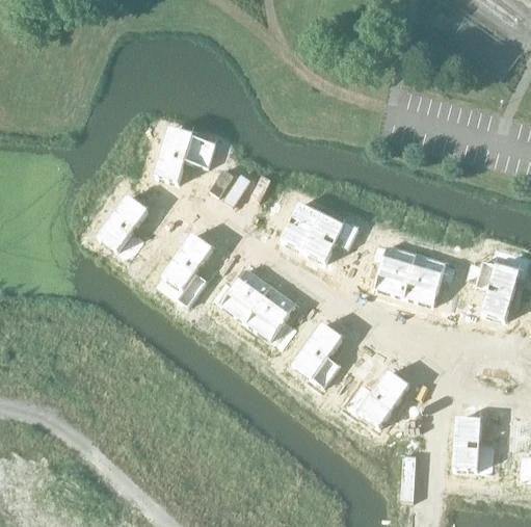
[(168,126),(153,177),(179,185),(185,162),(208,168),(216,142),(193,135),(194,133),(168,126)]
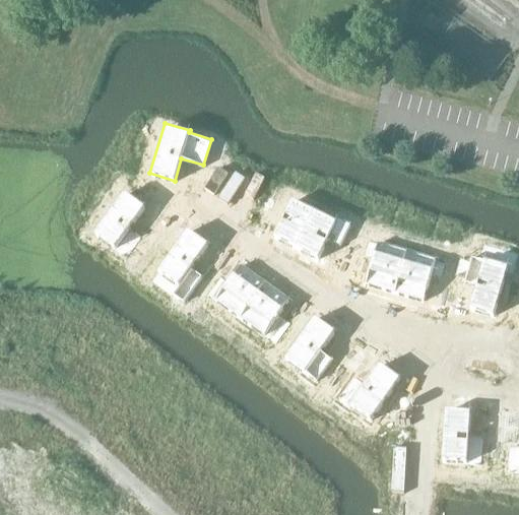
[(264,184),(260,197),(268,201),(273,188),(264,184)]
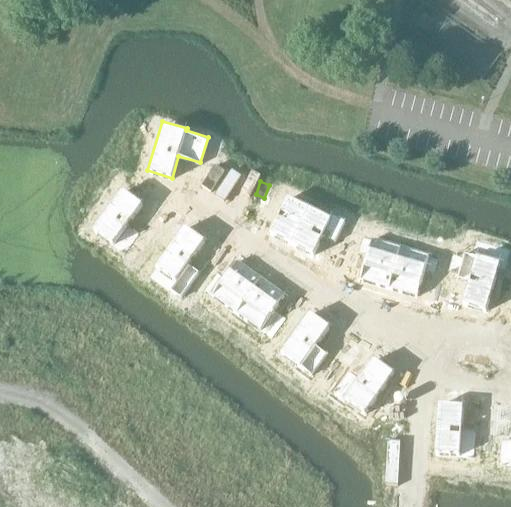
[(122,186),(92,228),(123,251),(138,231),(128,223),(143,202),(122,186)]
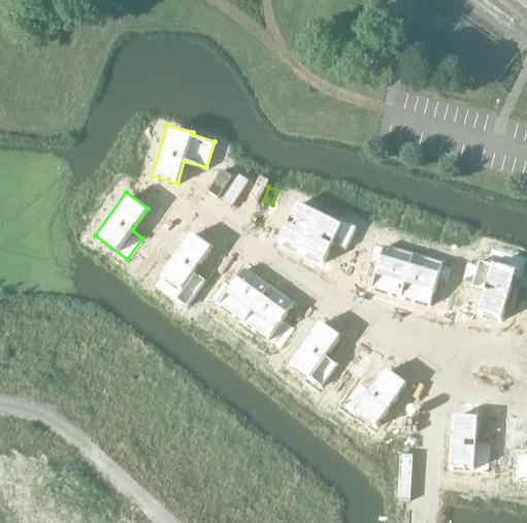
[(296,200),(276,238),(300,250),(319,211),(296,200)]
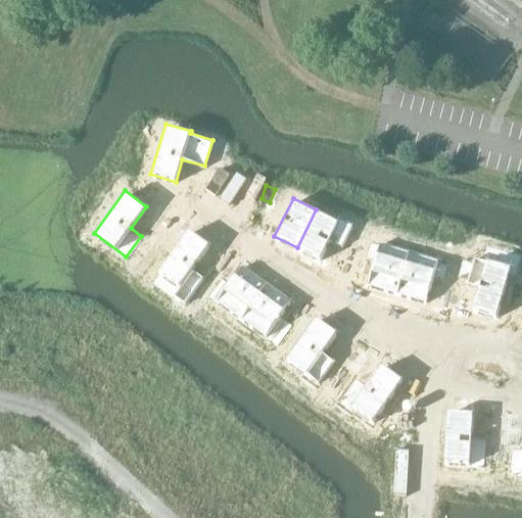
[(316,209),(297,247),(320,260),(330,239),(342,245),(353,223),(340,216),(338,220),(316,209)]
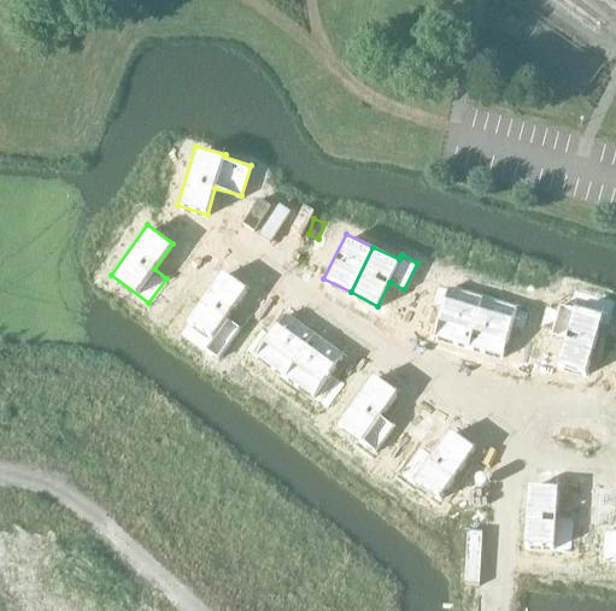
[(222,269),(186,319),(210,336),(203,347),(217,357),(241,324),(228,315),(248,287),(222,269)]
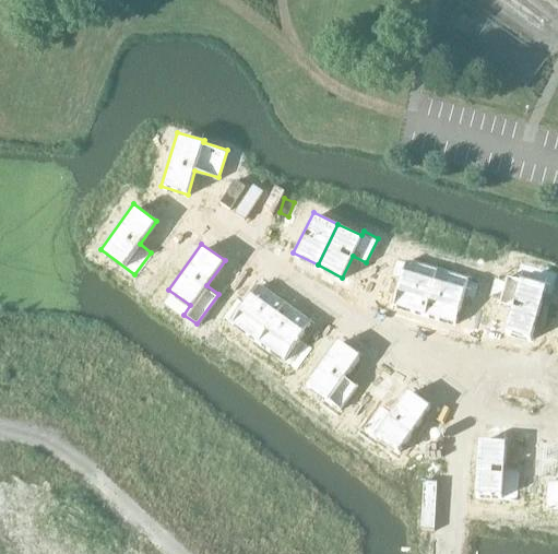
[(395,255),(391,270),(401,272),(391,304),(424,313),(437,266),(405,256),(405,258),(395,255)]
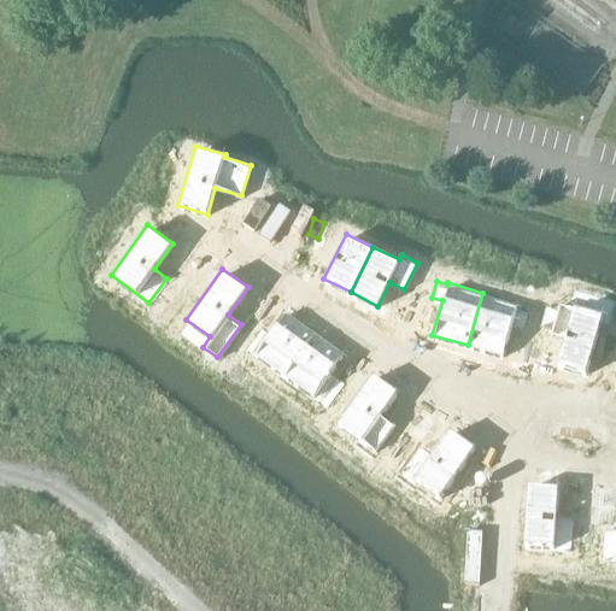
[(482,293),(468,345),(503,356),(512,322),(523,324),(528,307),(517,305),(518,304),(482,293)]
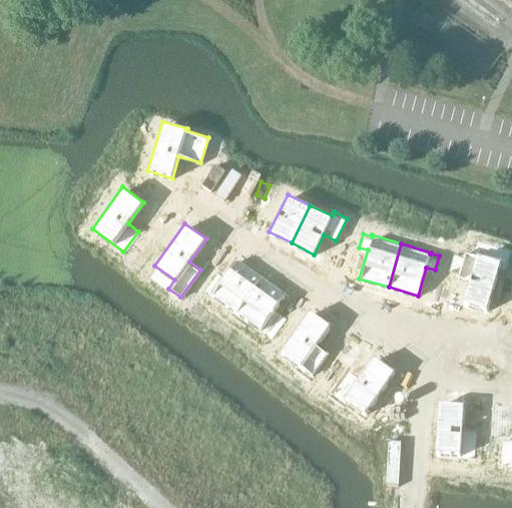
[(452,250),(447,269),(457,272),(456,276),(469,280),(462,303),(487,311),(500,266),(502,261),(472,251),(464,249),(463,254),(452,250)]
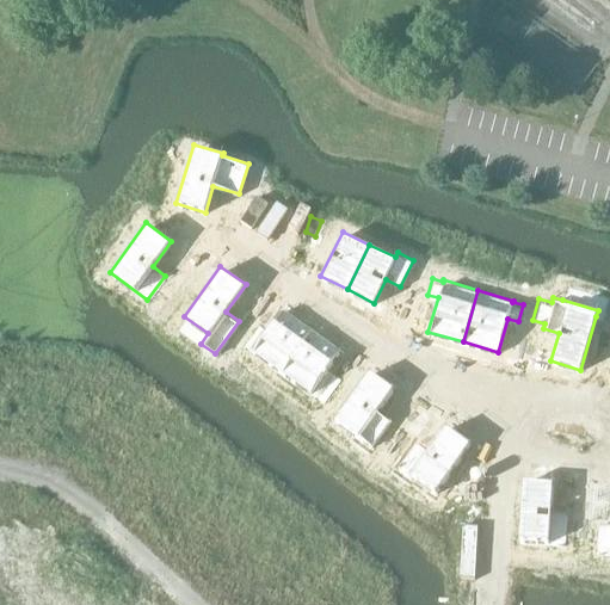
[(258,321),(242,343),(252,349),(251,350),(281,371),(312,327),(282,306),(267,327),(258,321)]
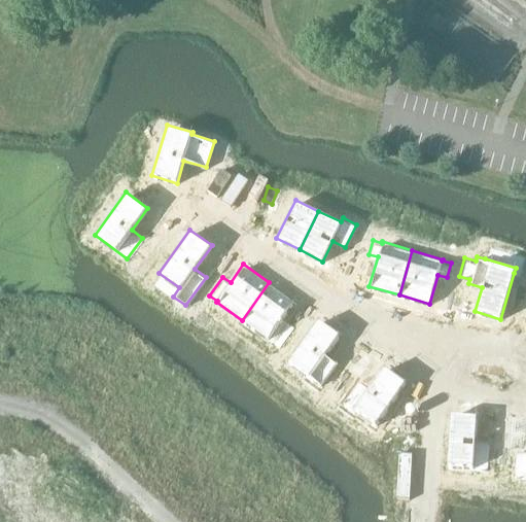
[(269,282),(242,320),(268,338),(268,337),(279,345),(294,323),(283,316),(294,301),(269,282)]
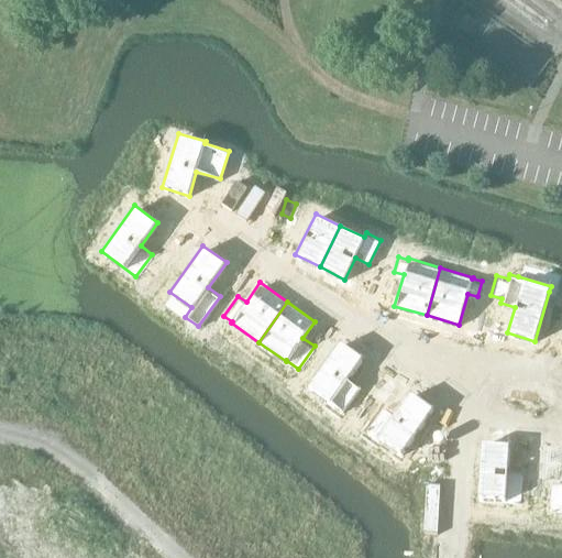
[(0,359),(12,360),(14,340),(0,339),(0,359)]
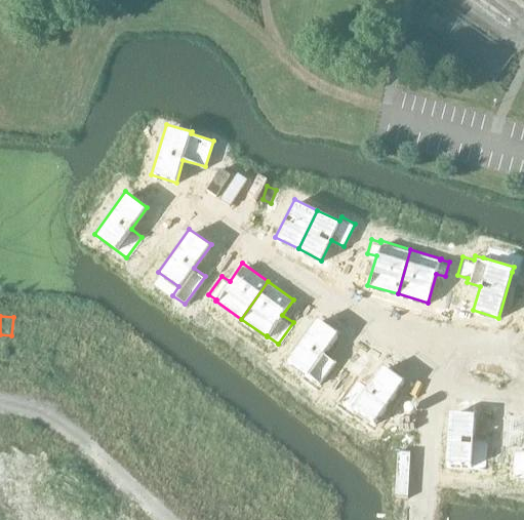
[(317,317),(286,360),(319,383),(335,360),(325,352),(338,332),(317,317)]
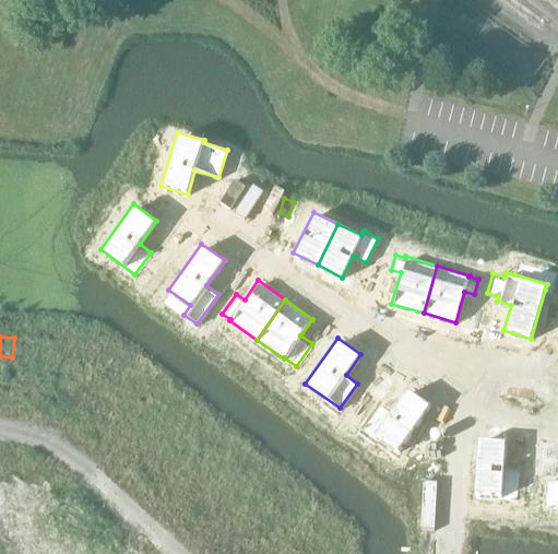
[(381,401),(363,426),(375,436),(376,434),(398,450),(430,404),(407,388),(392,409),(381,401)]
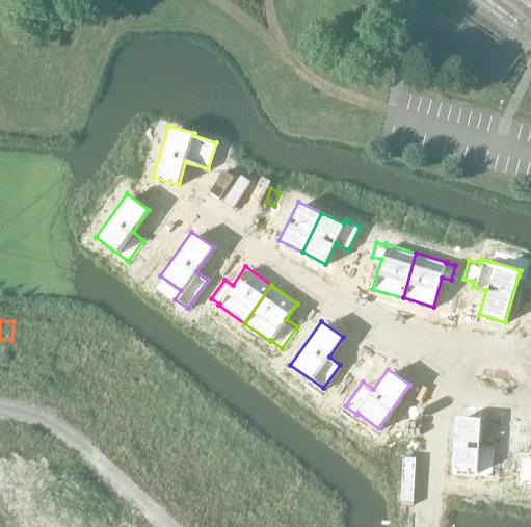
[(455,416),(451,470),(492,472),(494,444),(480,443),(481,418),(455,416)]
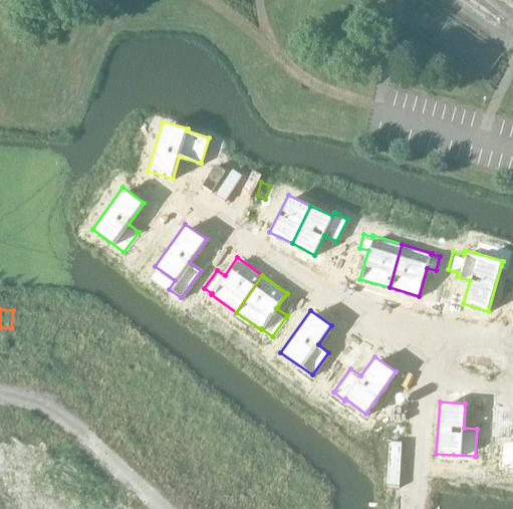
[(512,438),(503,438),(501,463),(512,464),(512,438)]
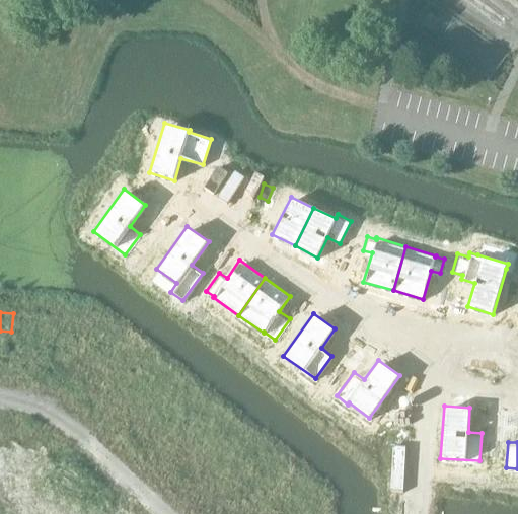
[(20,447),(0,445),(0,491),(16,493),(20,447)]
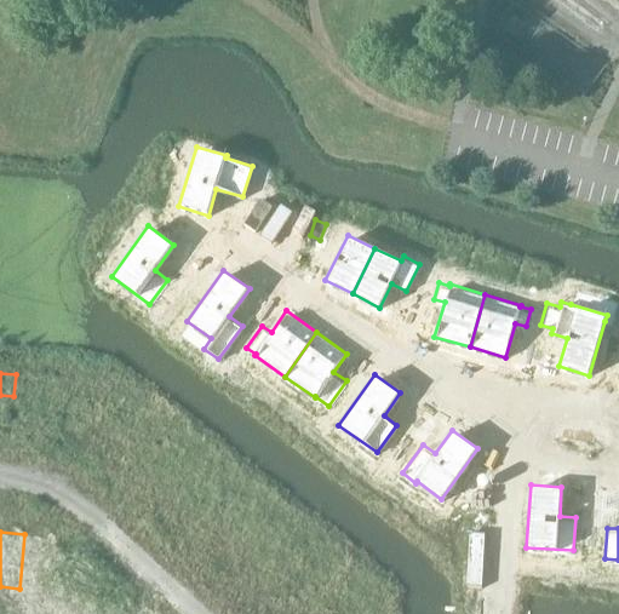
[(62,538),(24,534),(19,589),(57,592),(62,538)]
